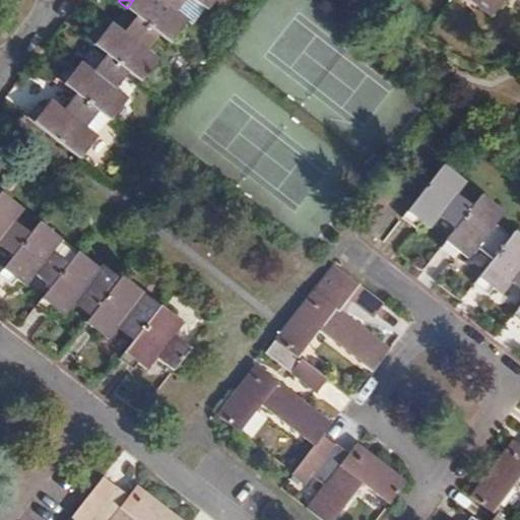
[(133,0),(127,8),(137,16),(157,34),(171,44),(189,21),(176,11),(184,0),(133,0)]
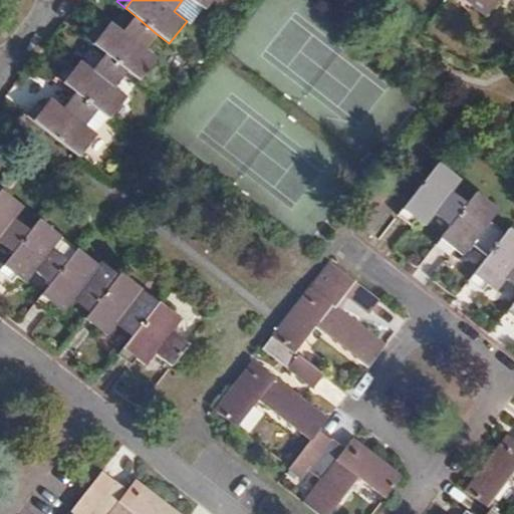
[(192,0),(204,10),(212,0),(192,0)]
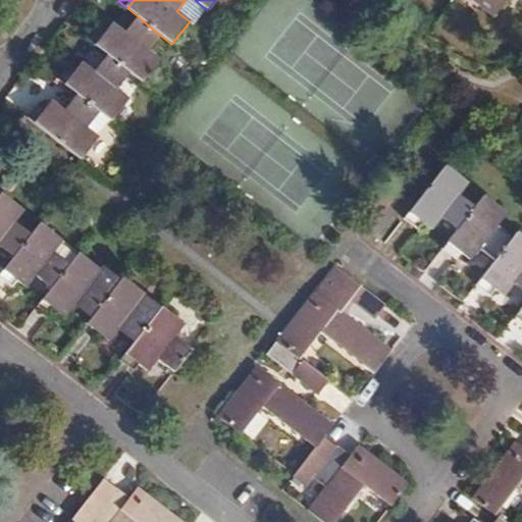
[(463,0),(491,22),(496,16),(488,11),(486,14),(479,8),(482,5),(475,0),(463,0)]
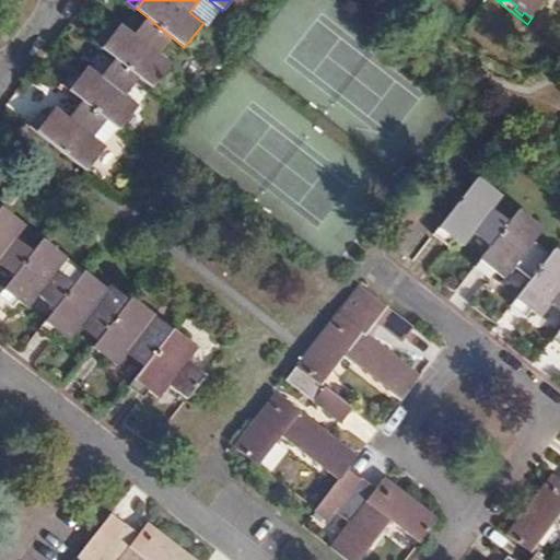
[(559,0),(510,0),(517,6),(514,9),(522,15),(524,12),(532,18),(546,0),(558,0),(559,1),(559,0)]
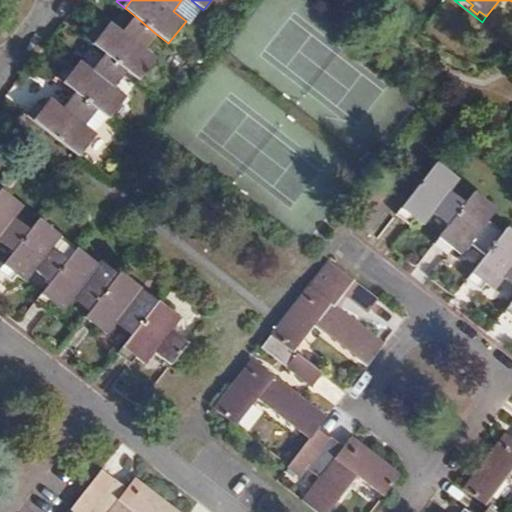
[(105,54),(126,71),(138,80),(156,58),(143,48),(155,33),(135,16),(122,32),(111,23),(104,32),(94,45),(105,54)]
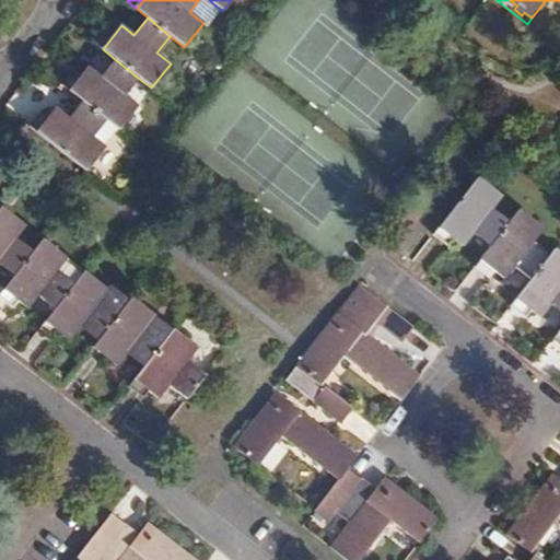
[(94,43),(103,49),(114,35),(106,28),(94,43)]
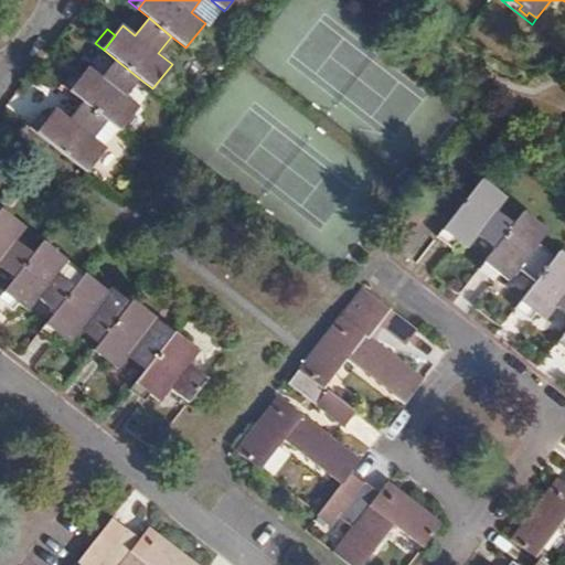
[(83,103),(116,129),(119,131),(139,106),(126,96),(139,78),(116,60),(102,77),(87,66),(80,76),(68,91),(83,103)]
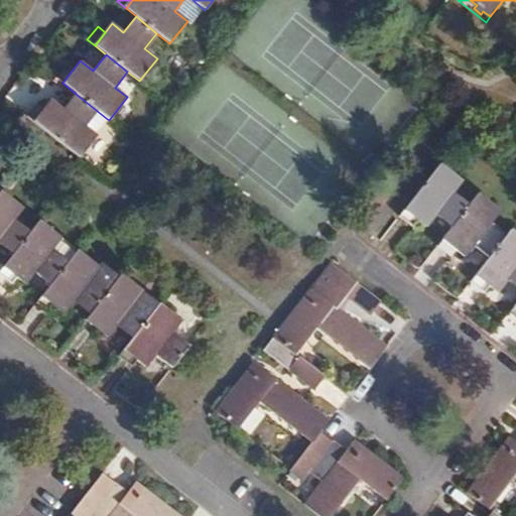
[(57,79),(62,83),(73,70),(68,66),(57,79)]
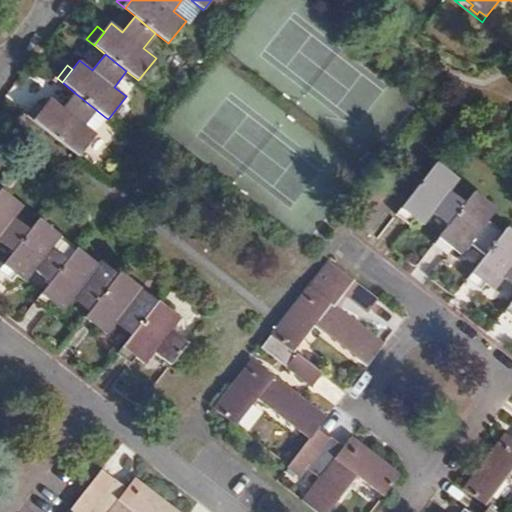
[(69,100),(99,125),(105,117),(75,93),(69,100)]
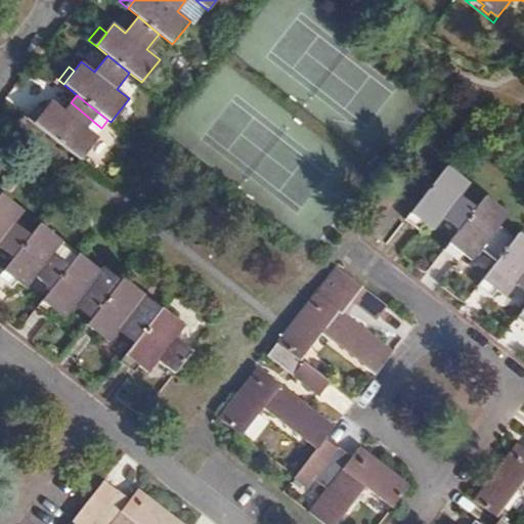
[(31,122),(80,161),(97,138),(95,136),(101,128),(71,102),(64,111),(52,101),(46,110),(43,106),(31,122)]
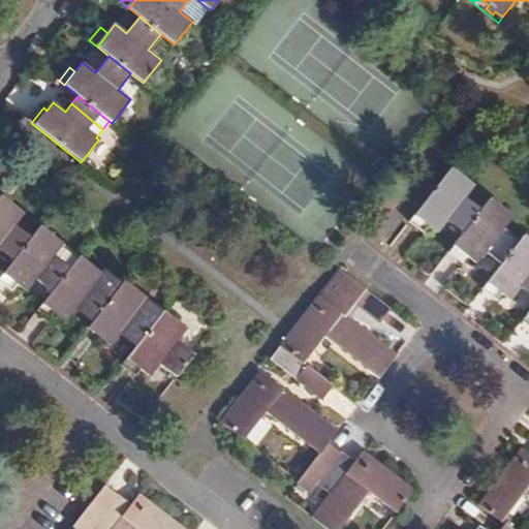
[(28,120),(31,123),(43,107),(39,105),(28,120)]
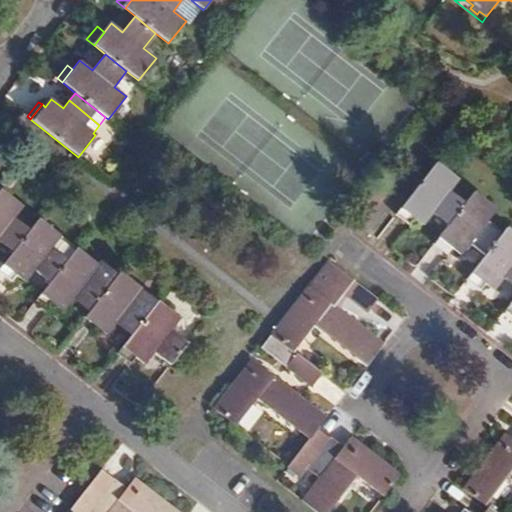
[(447,228),(465,204),(451,193),(459,182),(436,164),(394,217),(410,229),(416,222),(424,228),(433,217),(447,228)]
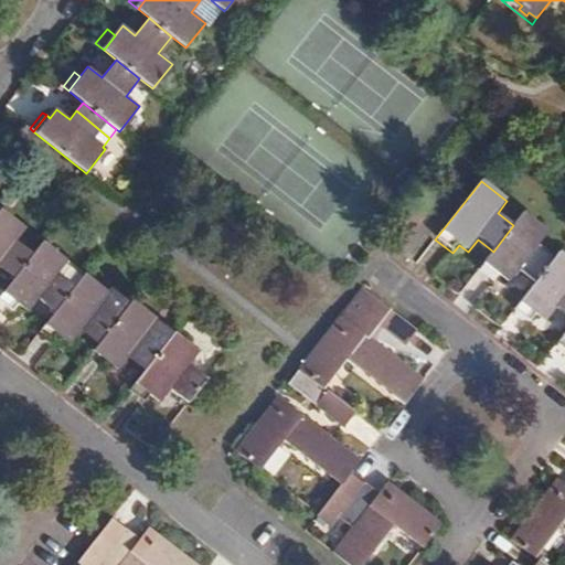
[(0,266),(14,278),(32,255),(13,241),(24,226),(1,209),(0,210),(0,266)]
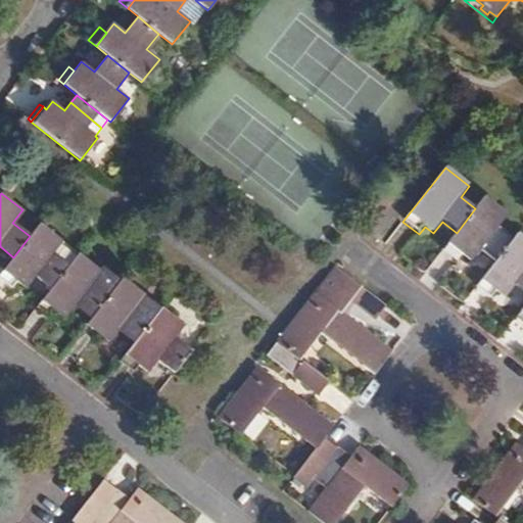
[(508,216),(484,197),(475,208),(457,233),(442,251),(459,265),(465,256),(472,263),(480,251),(495,263),(514,240),(498,228),(508,216)]
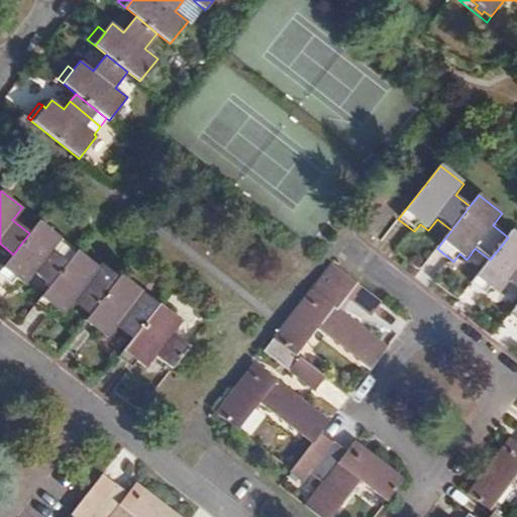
[(78,250),(39,221),(29,233),(13,254),(0,272),(0,276),(10,285),(16,278),(25,285),(35,273),(52,285),(78,250)]
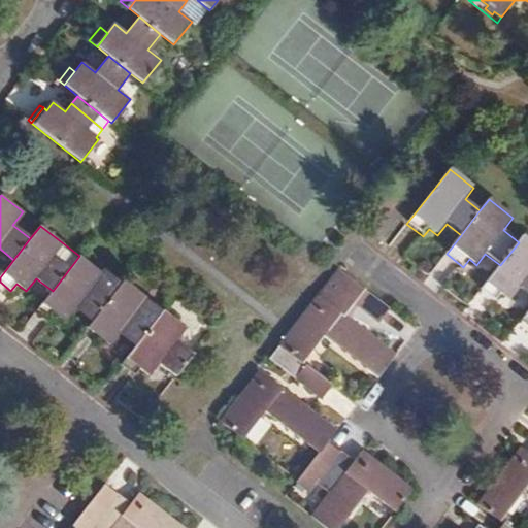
[(527,239),(524,236),(519,242),(500,265),(481,291),(496,303),(501,297),(508,302),(519,290),(527,296),(527,239)]
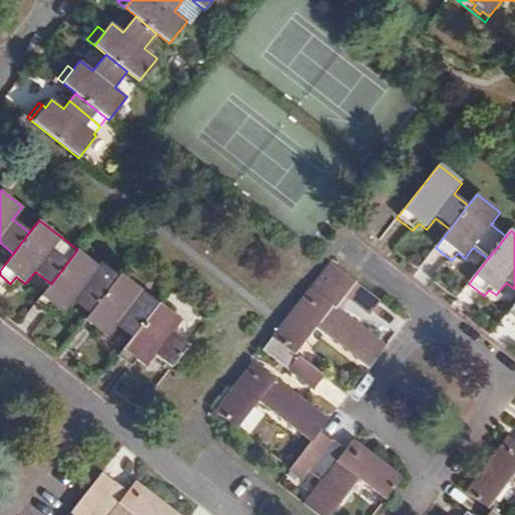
[(98,266),(77,249),(51,284),(36,303),(50,314),(55,307),(63,313),(72,301),(90,314),(120,276),(101,262),(98,266)]
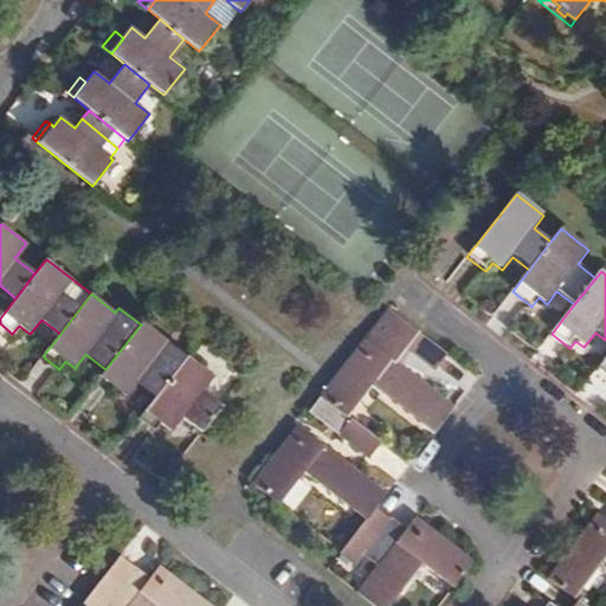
[(388,310),(363,342),(361,345),(450,413),(452,408),(394,363),(406,348),(436,371),(447,355),(403,321),(397,316),(388,310)]
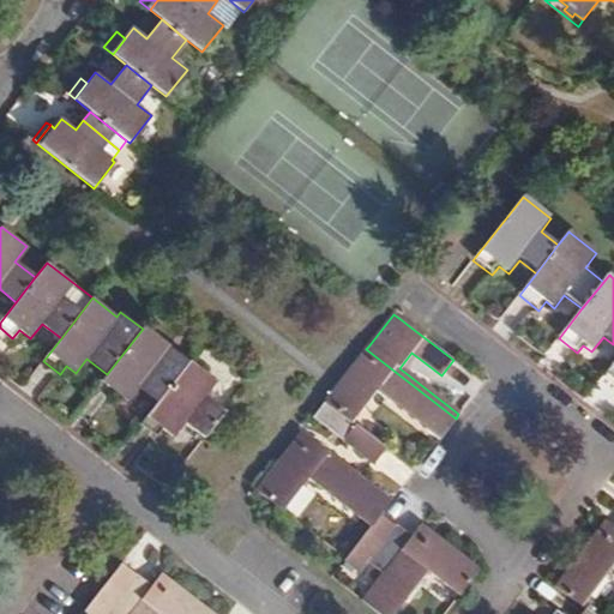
[(145,325),(143,329),(107,374),(96,389),(110,401),(116,393),(127,402),(139,386),(160,402),(191,361),(192,359),(172,343),(170,345),(145,325)]
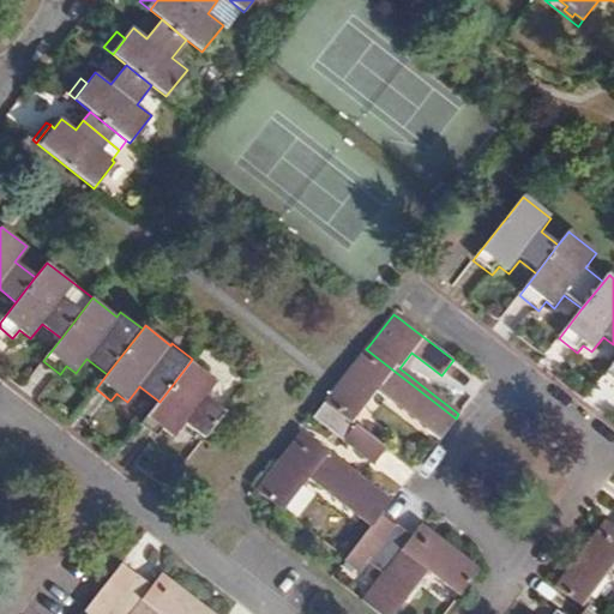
[(456,419),(366,349),(325,402),(351,422),(377,391),(439,439),(456,419)]
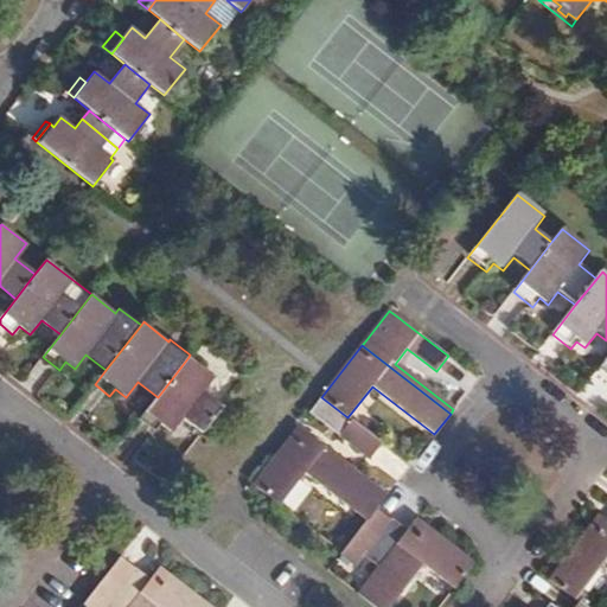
[(189,357),(158,397),(140,420),(154,430),(160,423),(171,432),(183,419),(203,434),(223,407),(203,391),(213,376),(189,357)]
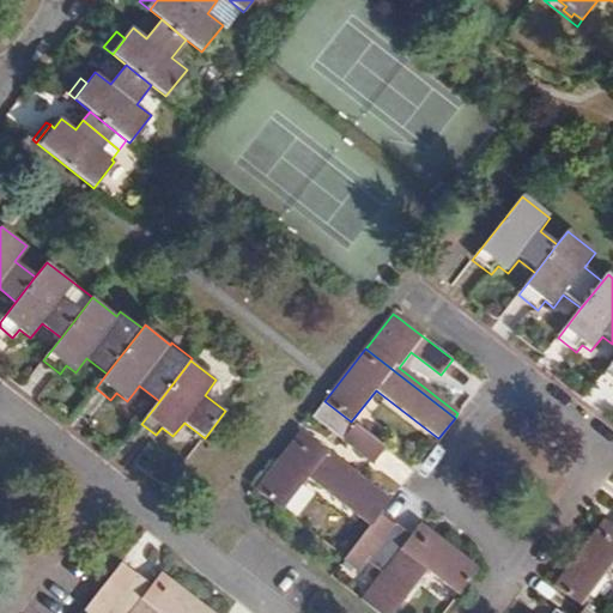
[(343,441),(372,463),(384,448),(354,425),(351,422),(325,401),(313,417),(343,441)]
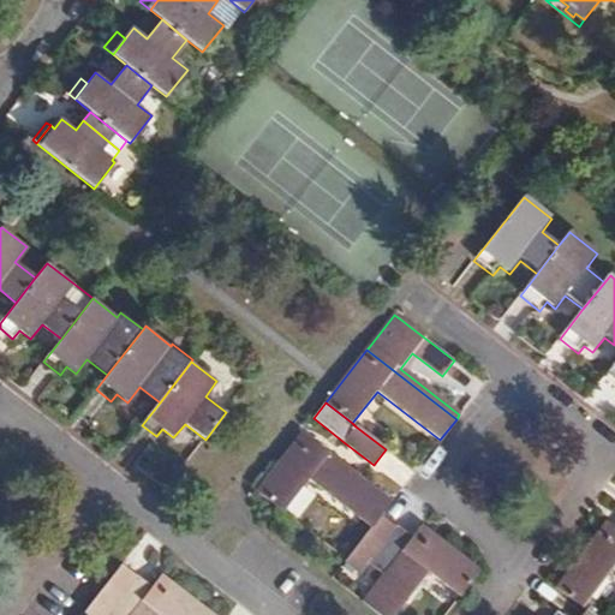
[(329,453),(303,433),(257,491),(282,512),(309,478),(329,453)]
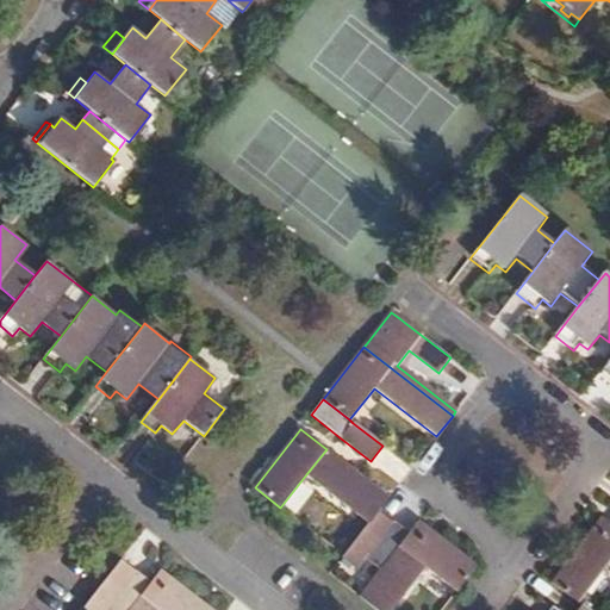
[(388,498),(327,449),(306,474),(368,523),(378,511),(388,498)]
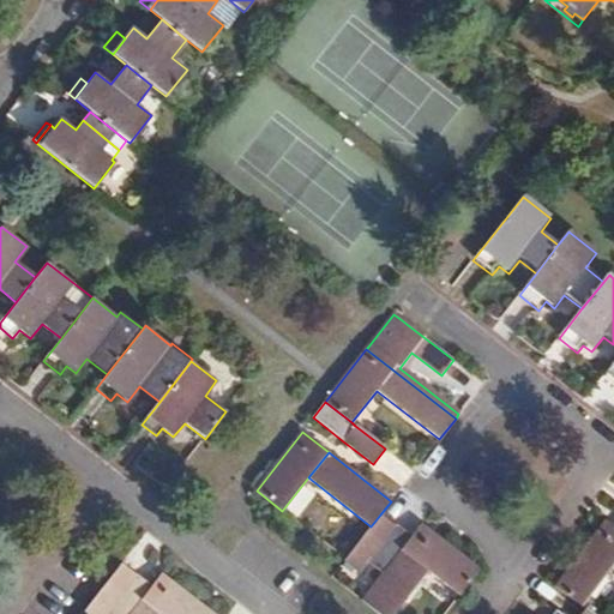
[(395,525),(380,515),(371,527),(345,559),(344,561),(360,573),(365,567),(368,561),(383,573),(401,549),(408,541),(392,528),(395,525)]
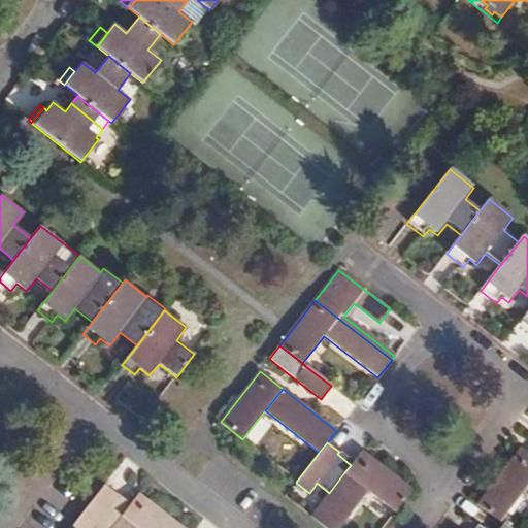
[(527,452),(521,447),(510,459),(527,471),(527,452)]
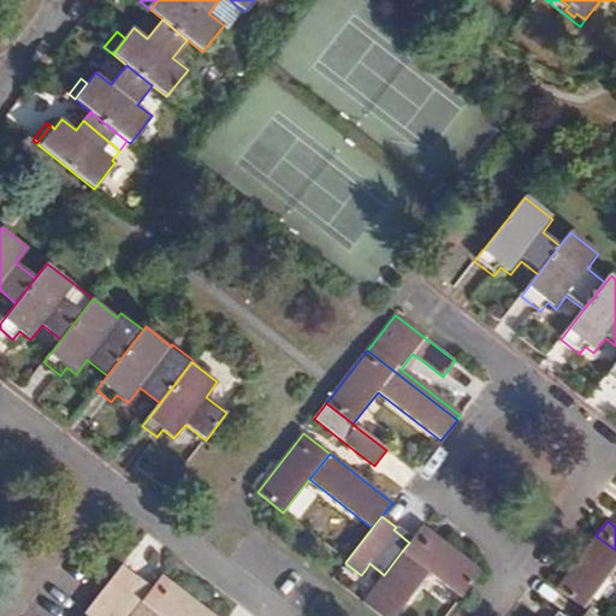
[(409,543),(414,537),(398,523),(396,527),(394,529),(409,543)]
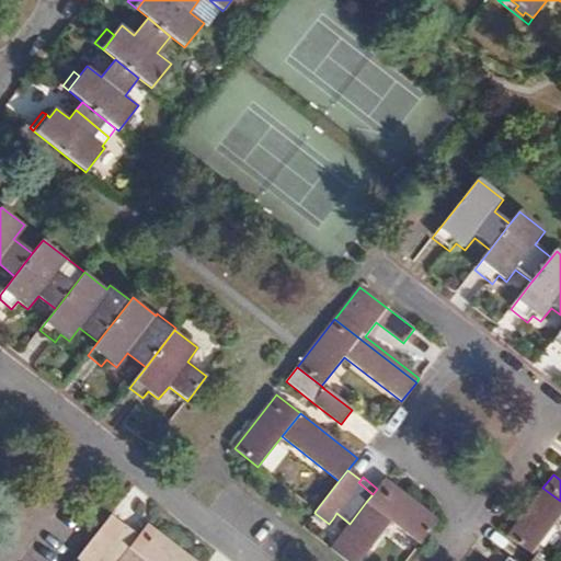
[(439,521),(385,479),(377,489),(373,494),(366,502),(390,521),(421,545),(439,521)]
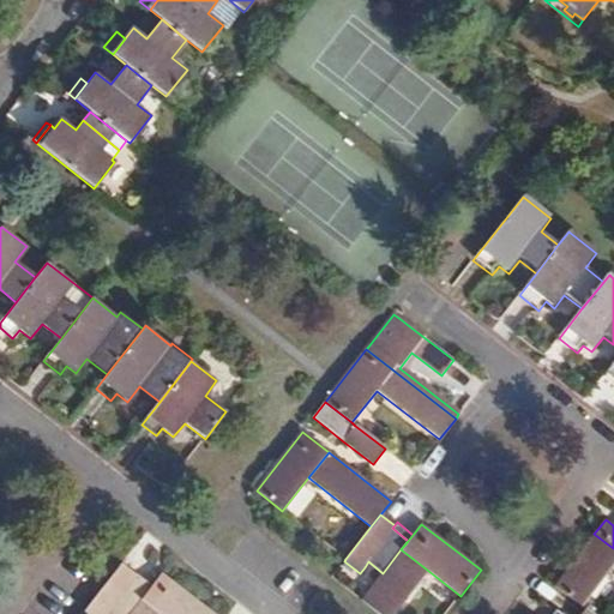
[(613,548),(594,534),(555,585),(583,606),(613,566),(613,548)]
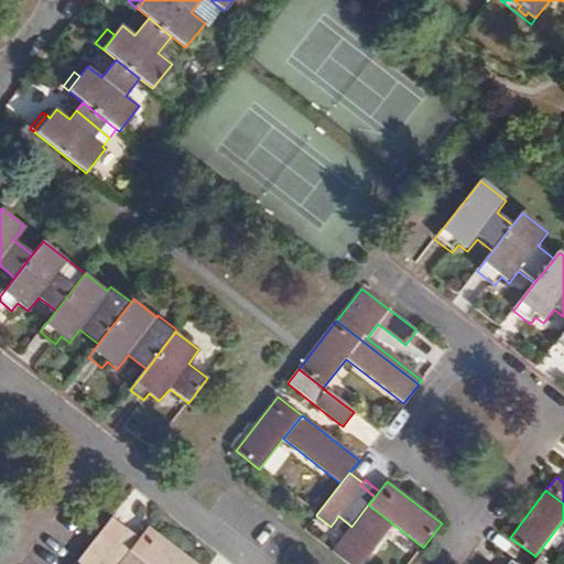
[(348,531),(332,551),(348,563),(360,563),(392,523),(368,505),(351,527),(348,531)]
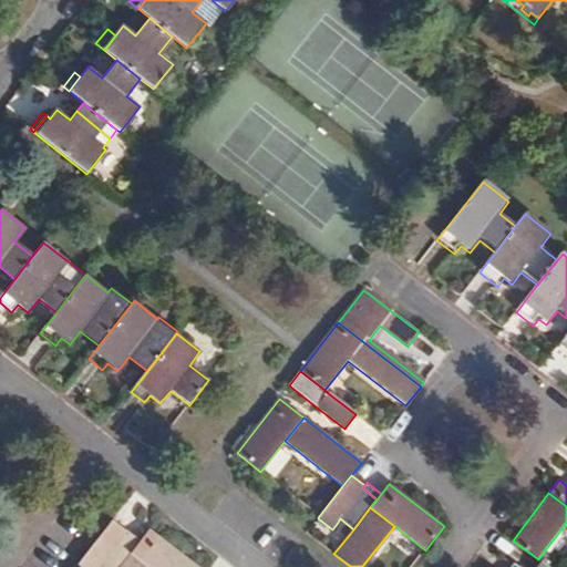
[(340,518),(337,524),(350,534),(353,529),(340,518)]
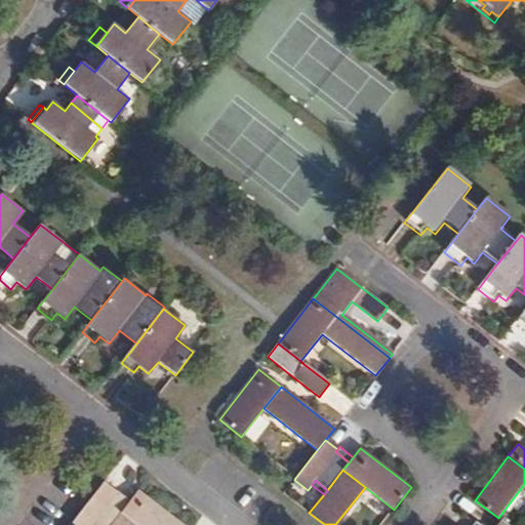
[(112,524),(121,513),(127,507),(114,496),(118,490),(105,481),(86,506),(73,522),(76,524),(92,524),(94,524),(95,524),(112,524)]
